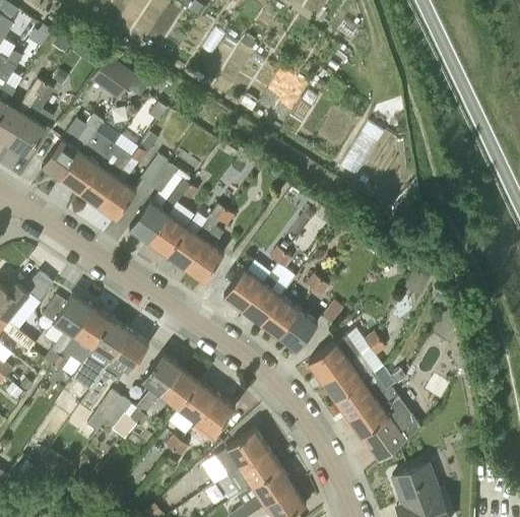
[(4,0),(0,8),(0,14),(11,21),(18,10),(19,8),(5,0),(4,0)]
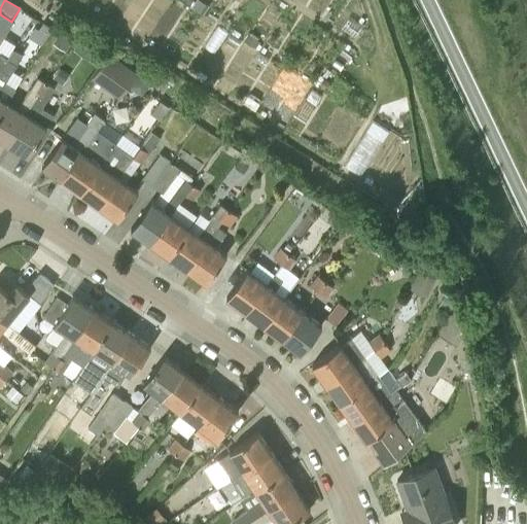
[(0,14),(0,39),(11,22),(0,14)]
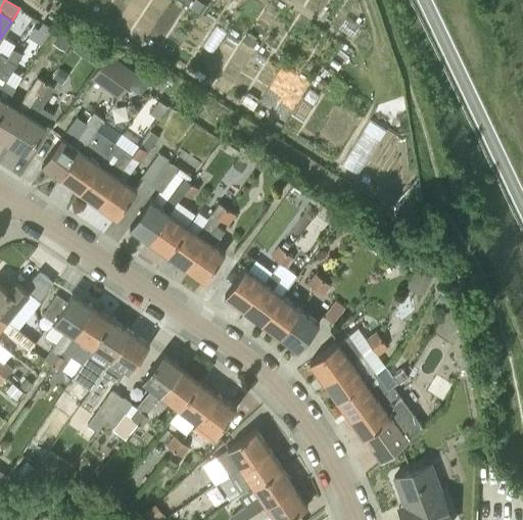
[(42,22),(38,31),(48,37),(52,29),(42,22)]
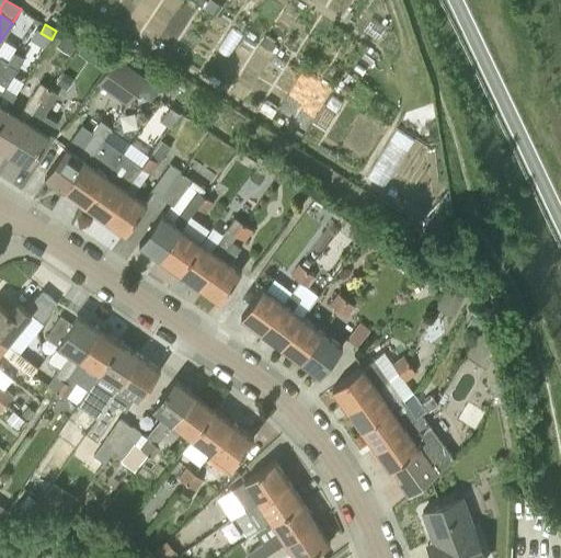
[(67,33),(58,46),(70,53),(79,41),(67,33)]
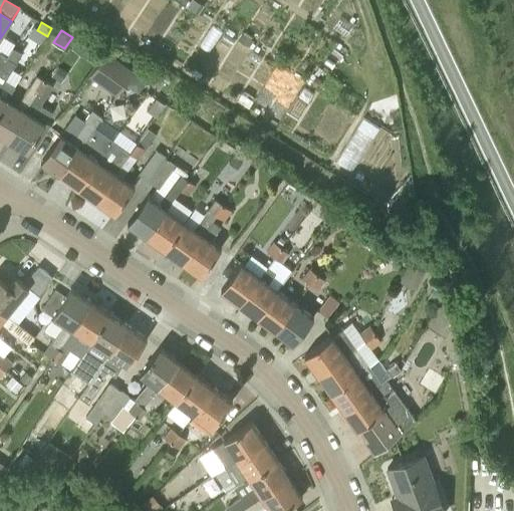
[(0,70),(7,60),(15,45),(3,38),(0,42),(0,70)]
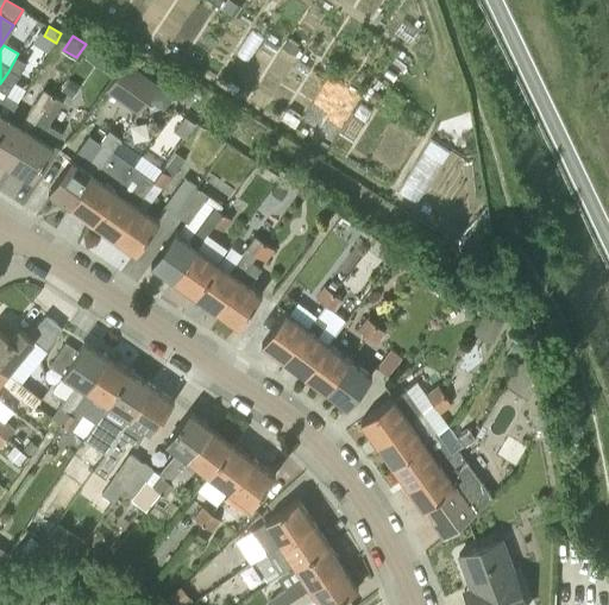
[(105,73),(113,61),(93,48),(85,58),(105,73)]
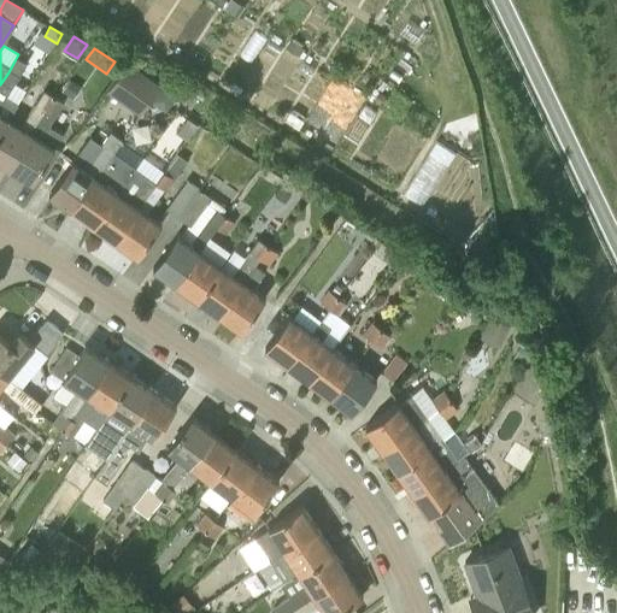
[(0,84),(0,134),(9,121),(9,122),(17,107),(6,100),(27,66),(17,60),(10,72),(9,72),(0,84)]
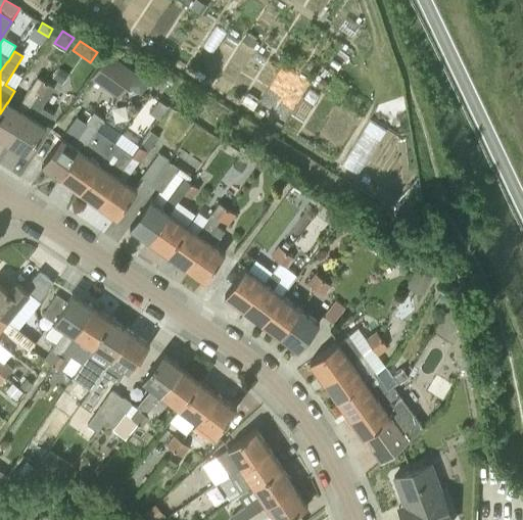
[(106,55),(90,79),(117,99),(135,76),(106,55)]
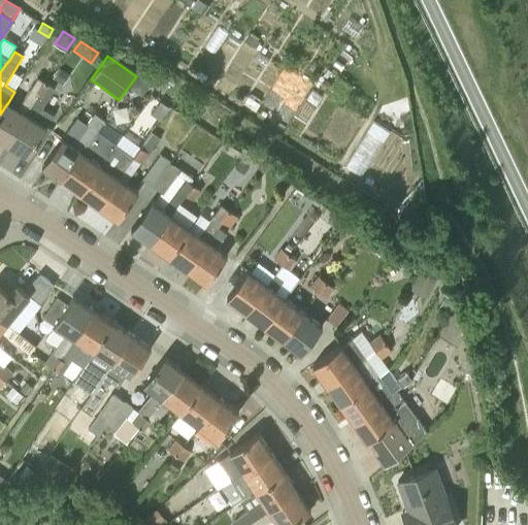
[(133,73),(136,76),(137,76),(146,63),(142,60),(133,73)]
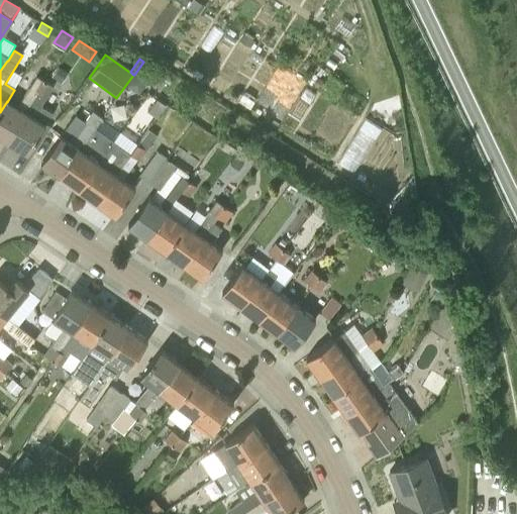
[(52,78),(62,85),(68,75),(58,69),(52,78)]
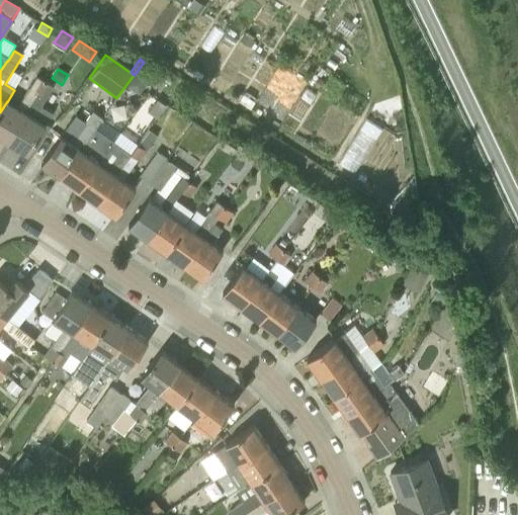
[(121,94),(134,102),(147,85),(135,76),(121,94)]
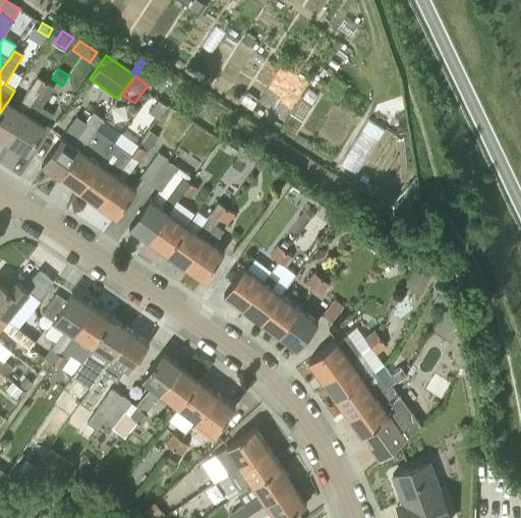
[(0,139),(7,145),(26,115),(39,95),(39,94),(46,83),(38,78),(18,109),(7,103),(7,102),(0,113),(0,139)]
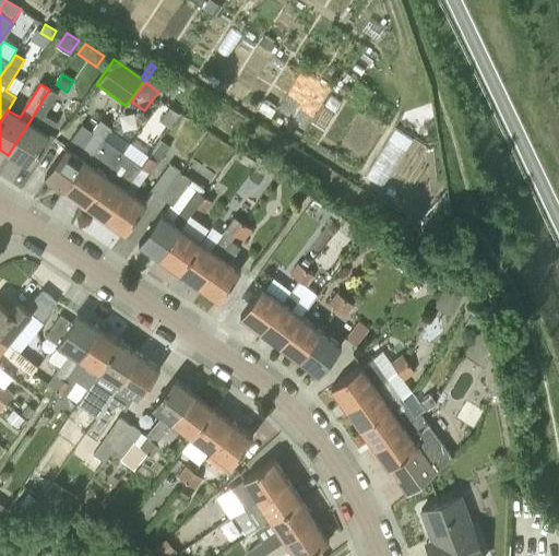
[(49,90),(42,101),(51,107),(58,95),(49,90)]
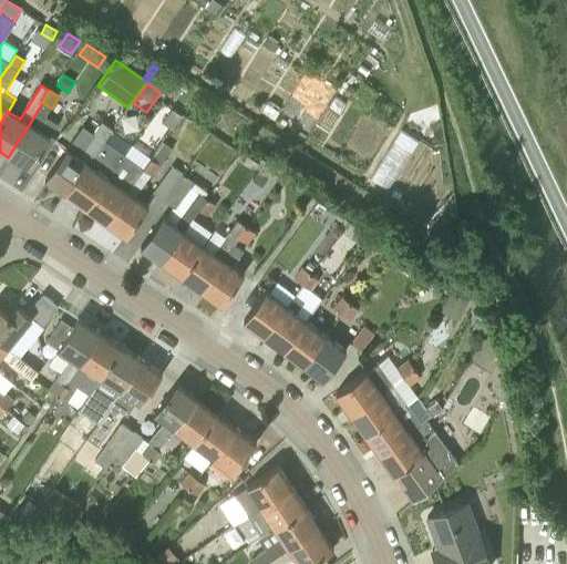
[(29,125),(8,157),(30,171),(58,126),(44,118),(50,109),(42,103),(29,125)]
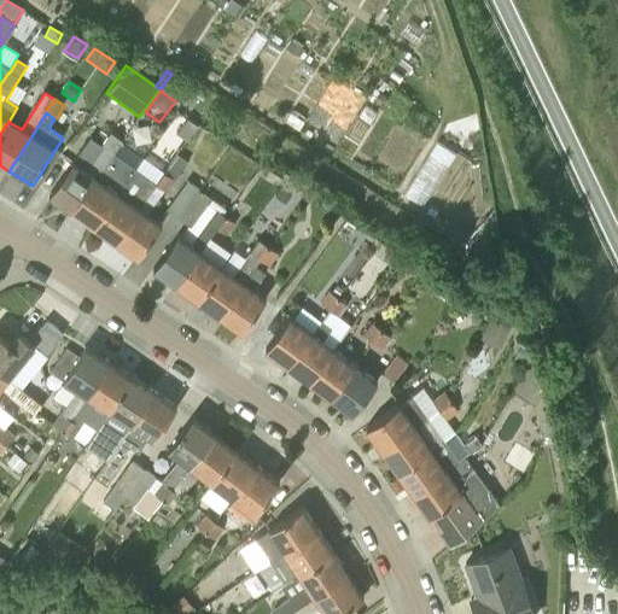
[(197,127),(188,120),(178,134),(187,141),(197,127)]
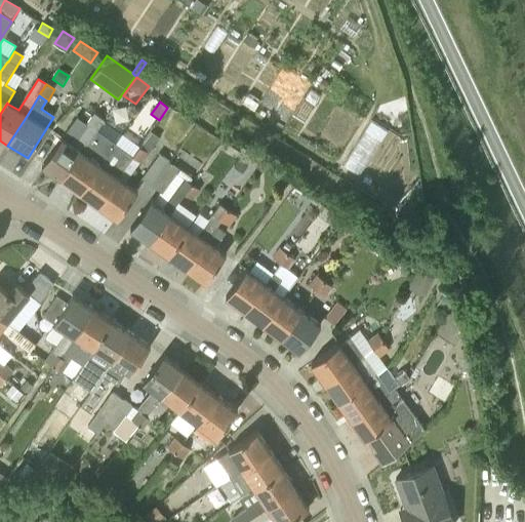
[(132,157),(97,206),(117,221),(137,193),(124,184),(138,163),(142,165),(160,141),(151,134),(140,150),(138,148),(132,157)]
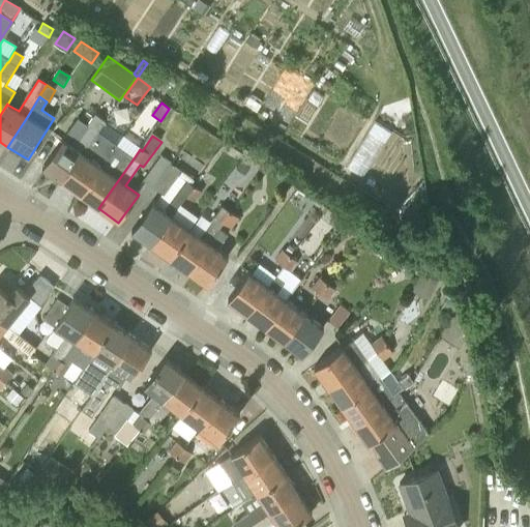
[(41,169),(61,182),(82,153),(63,139),(41,169)]
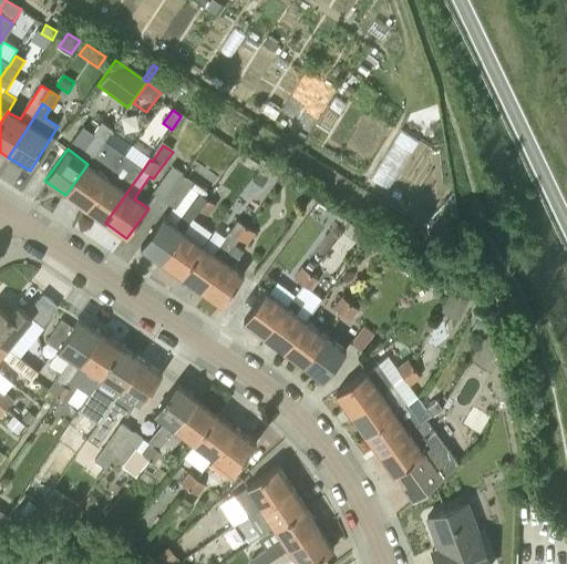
[(105,223),(143,170),(123,156),(107,178),(85,209),(105,223)]
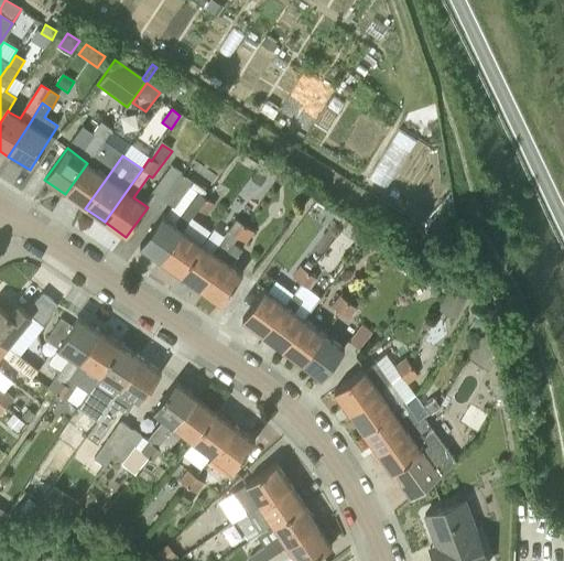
[(65,194),(85,208),(107,177),(87,163),(65,194)]
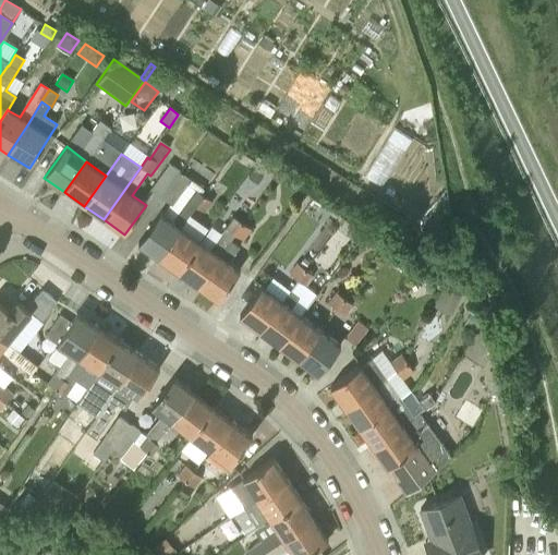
[(160,198),(180,175),(180,173),(170,166),(150,192),(160,198)]
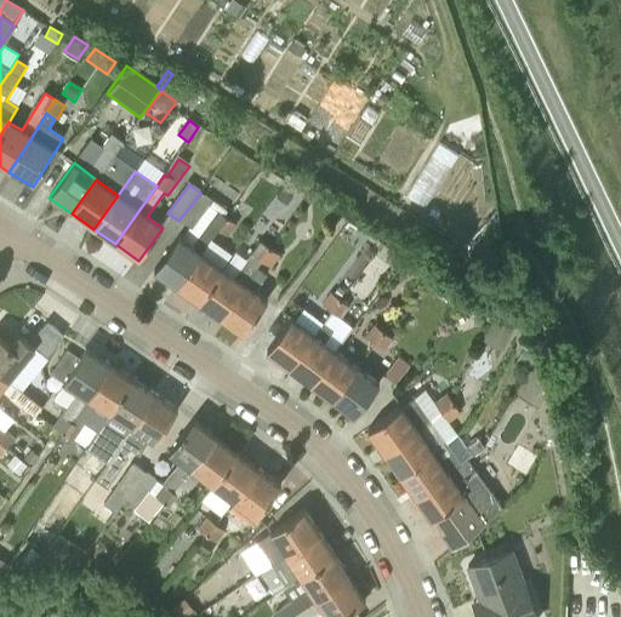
[(286,206),(292,198),(281,190),(275,199),(286,206)]
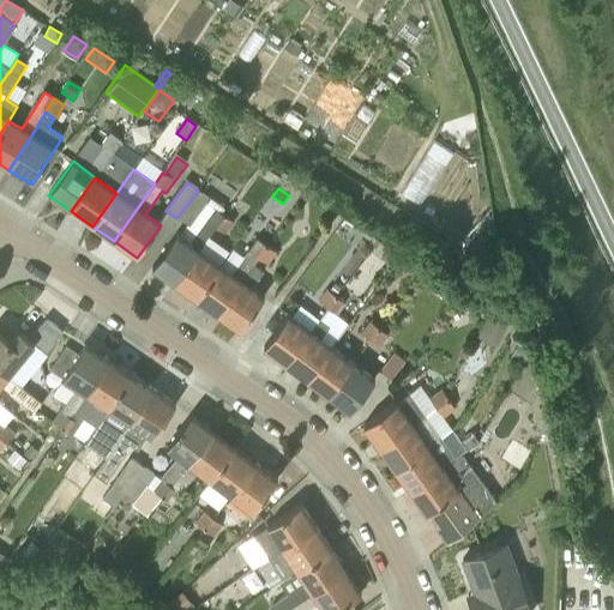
[(190,227),(209,199),(198,192),(176,218),(188,227),(190,227)]
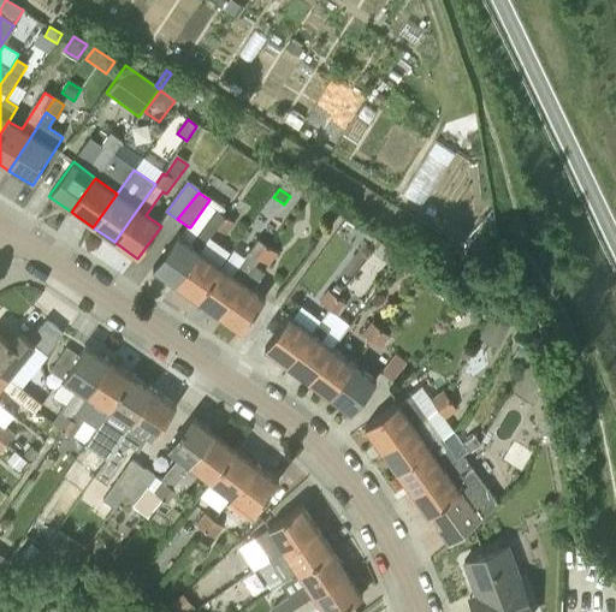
[(224,217),(214,211),(189,247),(176,237),(153,269),(175,285),(199,251),(215,229),(224,217)]
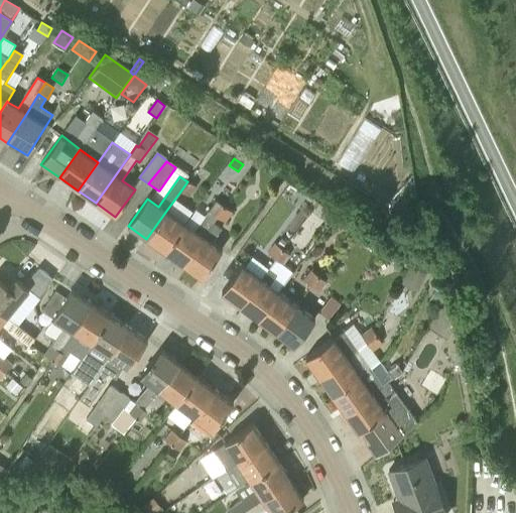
[(180,191),(181,193),(189,198),(197,187),(187,181),(180,191)]
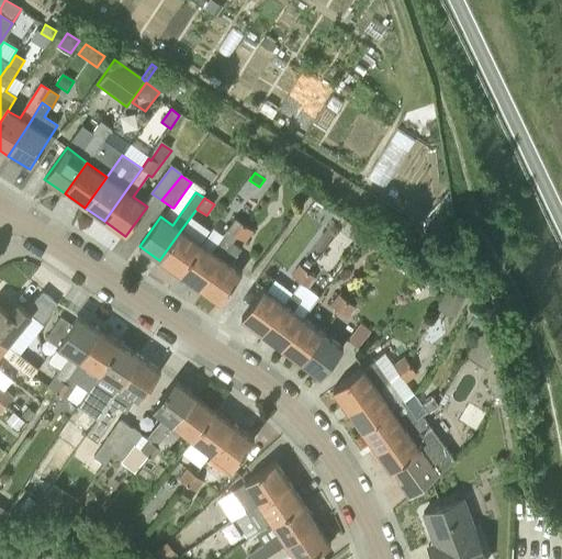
[(179,275),(199,289),(232,243),(235,237),(244,226),(235,221),(213,252),(201,244),(179,275)]
